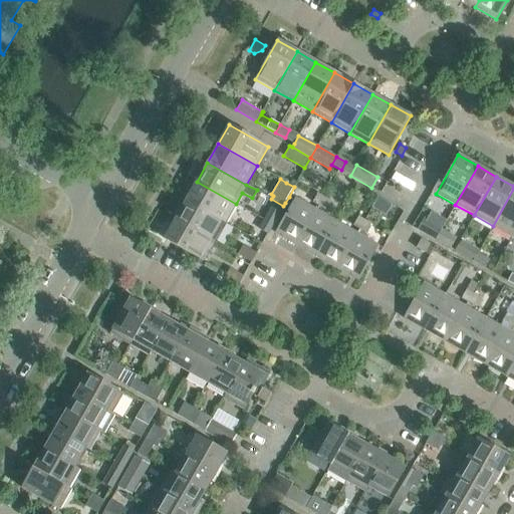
[(197,182),(186,201),(225,223),(236,204),(197,182)]
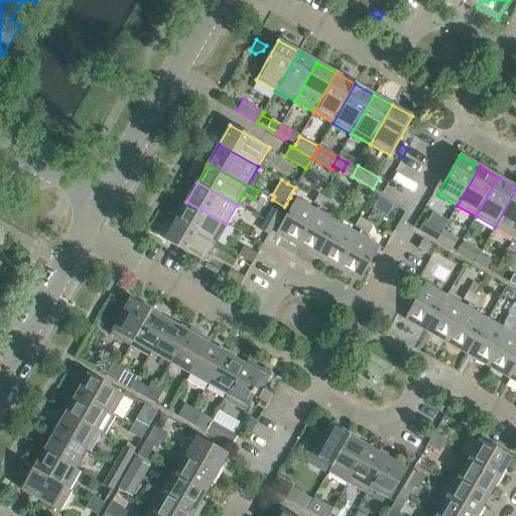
[(514,238),(515,233),(515,189),(495,227),(514,238)]
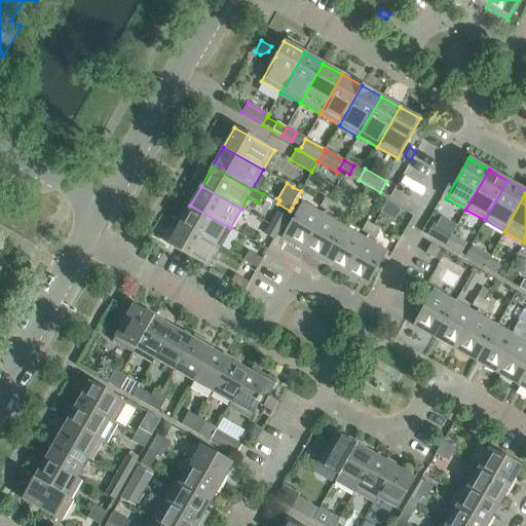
[(318,207),(326,211),(331,201),(325,197),(318,207)]
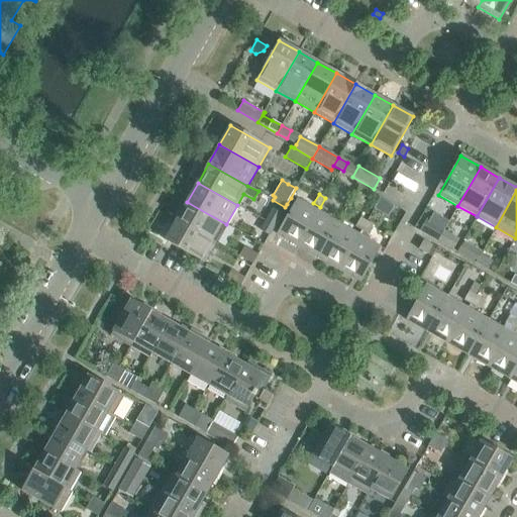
[(325,198),(320,207),(326,211),(332,202),(325,198)]
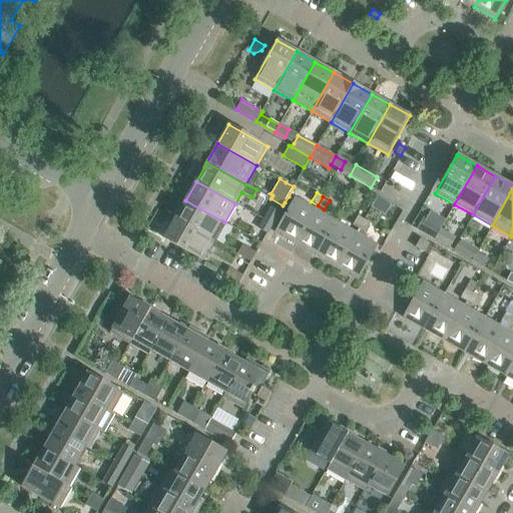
[(294,197),(275,232),(296,244),(316,209),(294,197)]
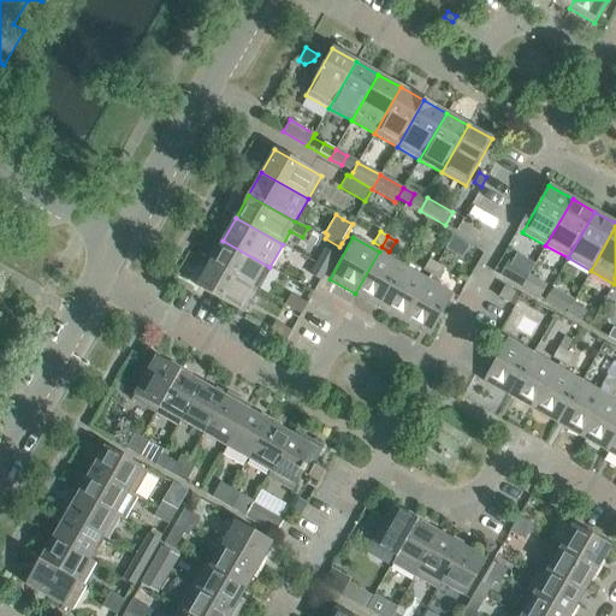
[(206,260),(209,262),(256,289),(270,267),(223,241),(220,244),(215,242),(206,260)]
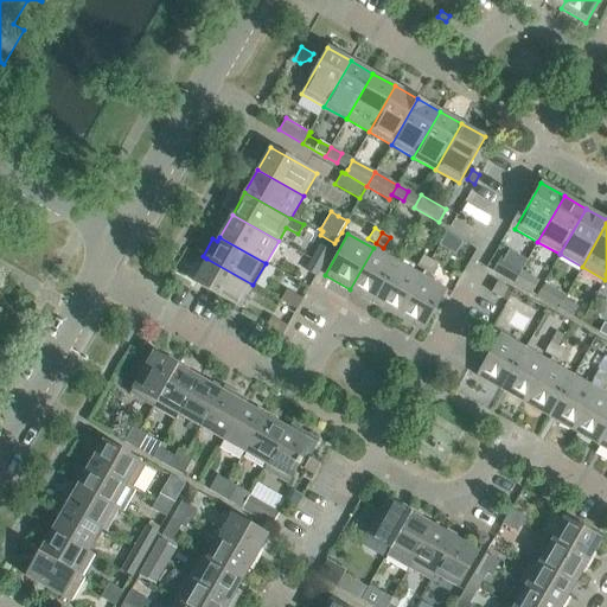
[(374,248),(350,289),(374,304),(397,262),(374,248)]
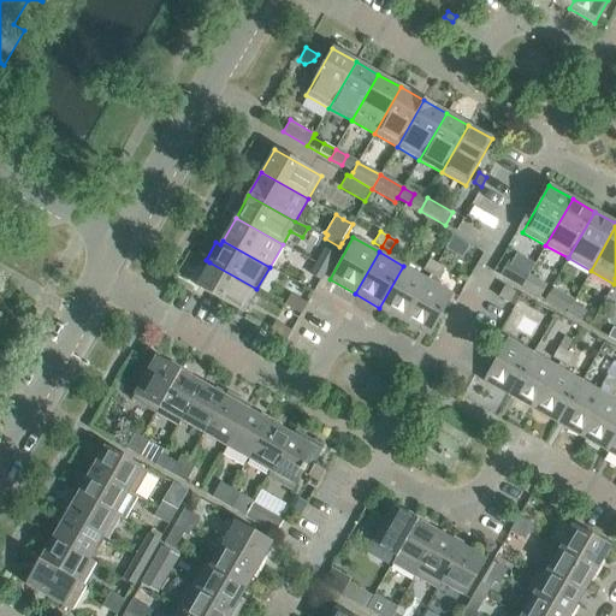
[(317,264),(326,270),(333,259),(324,253),(317,264)]
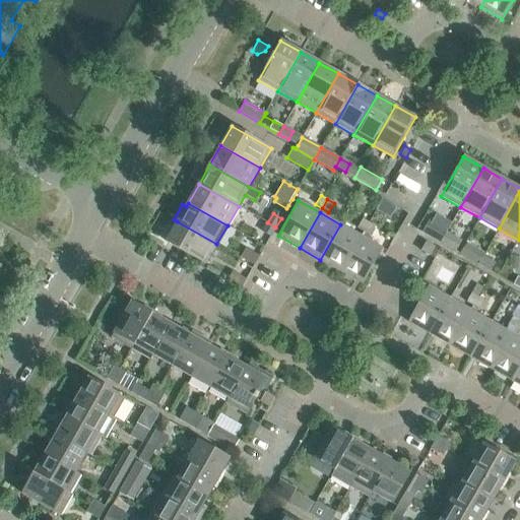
[(356,229),(363,233),(369,222),(362,218),(356,229)]
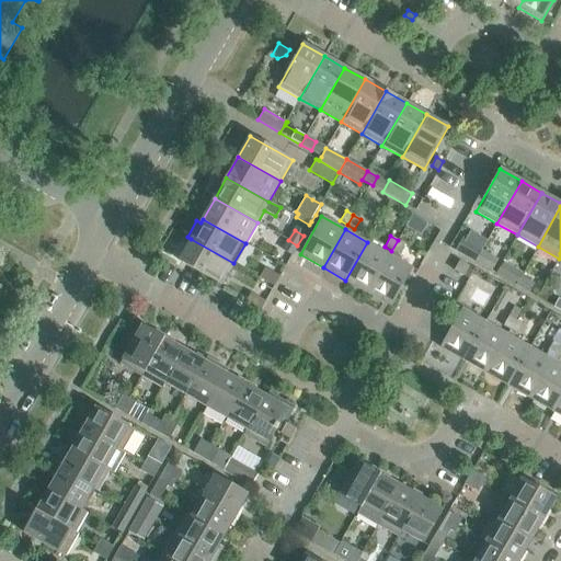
[(179,261),(221,285),(233,263),(191,239),(179,261)]
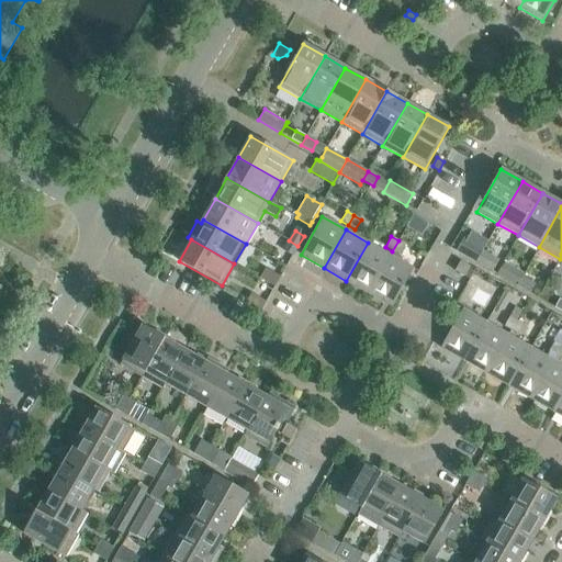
[(283,251),(292,256),(298,246),(289,240),(283,251)]
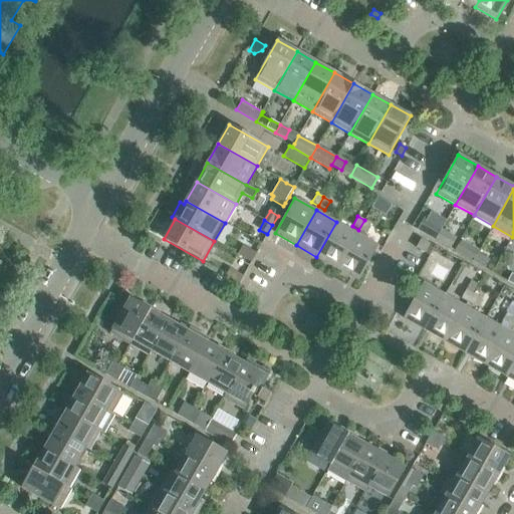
[(364,220),(358,230),(365,233),(370,224),(364,220)]
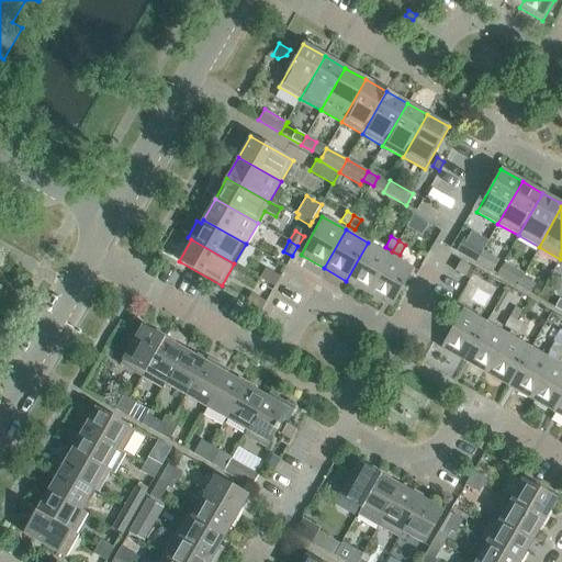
[(368,243),(346,281),(368,293),(390,255),(368,243)]
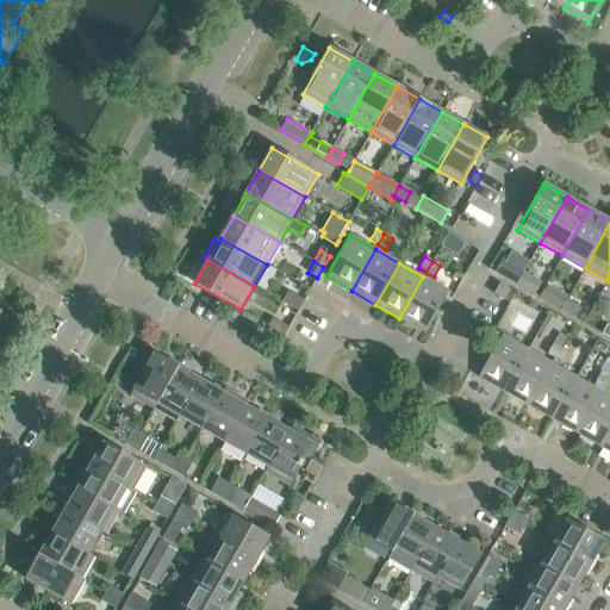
[(499,275),(516,285),(522,275),(504,265),(499,275)]
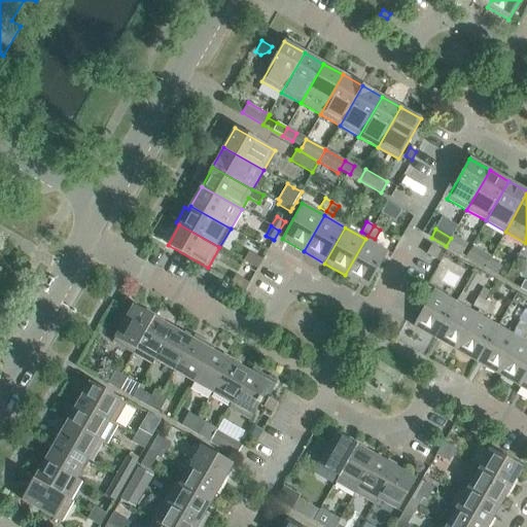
[(451,238),(446,246),(461,255),(468,243),(453,235),(451,238)]
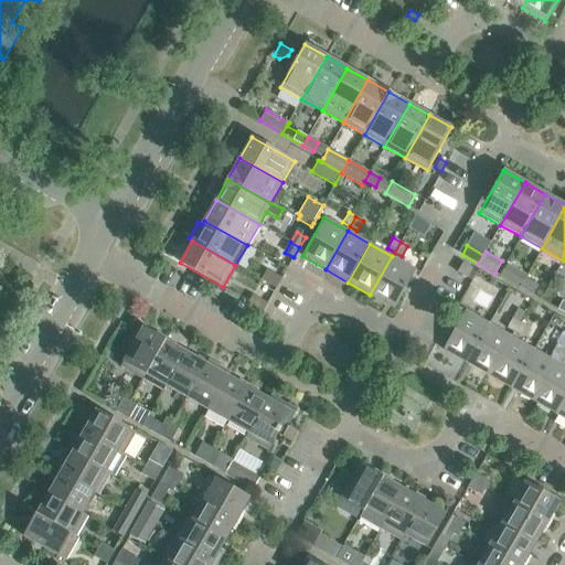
[(370,295),(393,308),(415,269),(392,256),(370,295)]
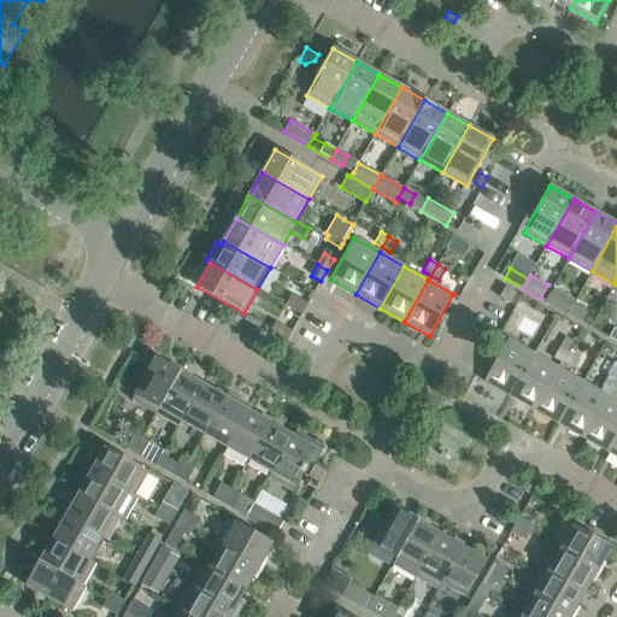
[(510,305),(516,293),(505,287),(498,298),(510,305)]
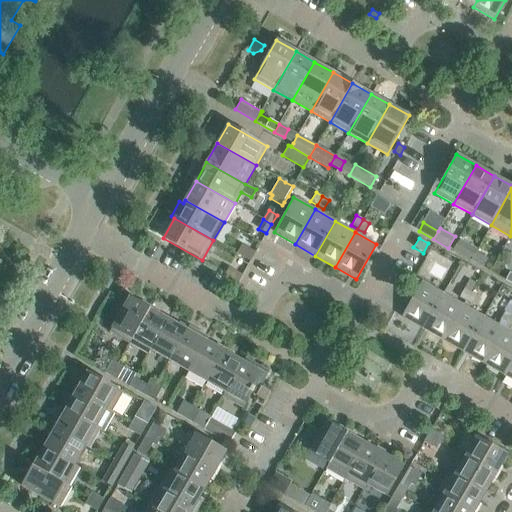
[(461,255),(471,260),(475,253),(477,249),(458,239),(452,250),(461,255)]
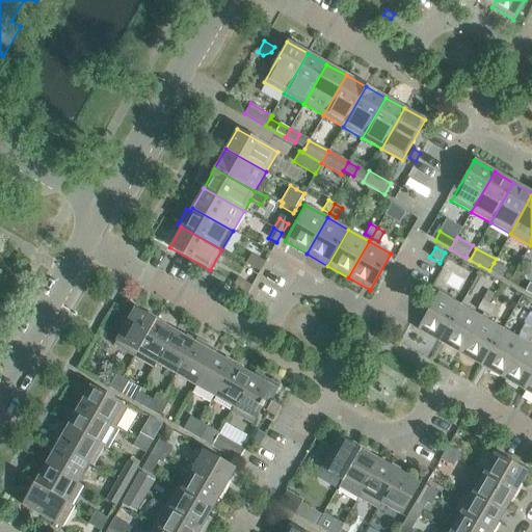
[(251,267),(260,271),(265,262),(257,258),(251,267)]
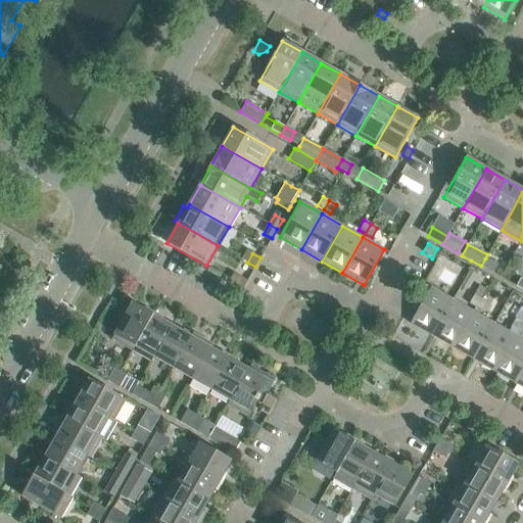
[(495,264),(485,258),(481,266),(490,272),(495,264)]
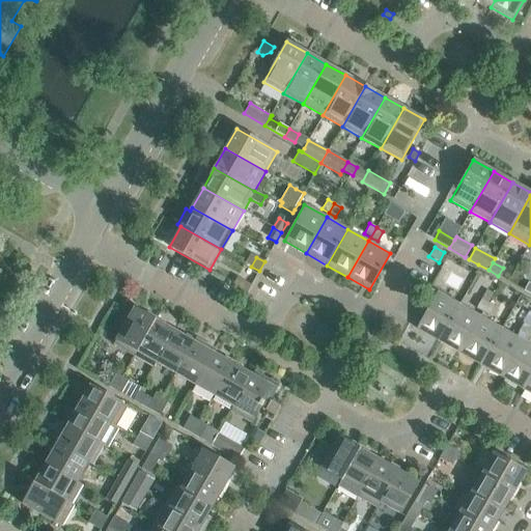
[(246,276),(254,281),(259,271),(251,267),(246,276)]
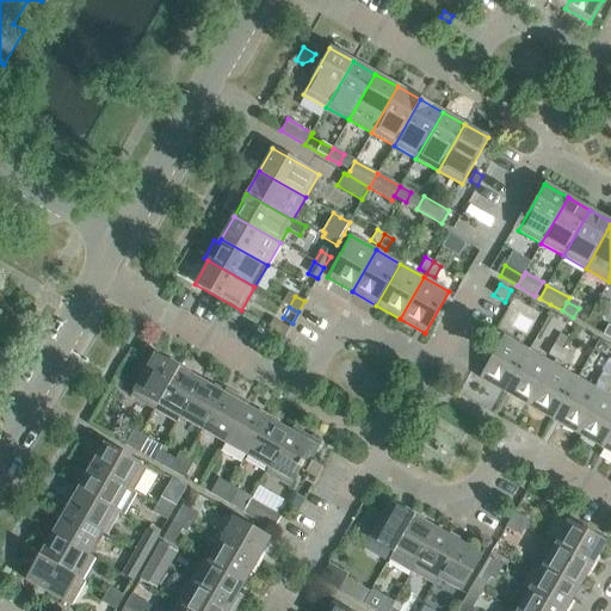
[(266,329),(283,339),(289,328),(272,319),(266,329)]
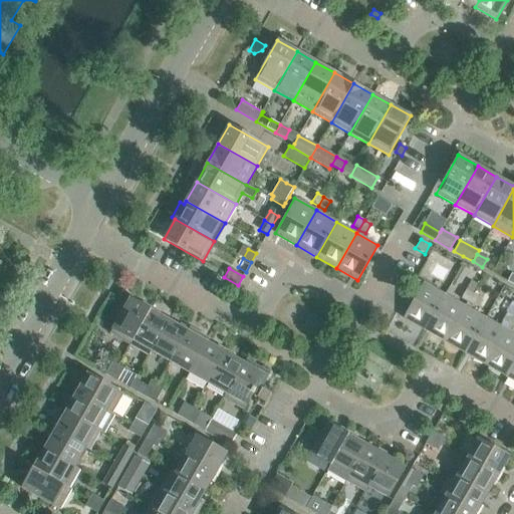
[(403,317),(424,329),(444,294),(416,278),(411,287),(418,291),(403,317)]
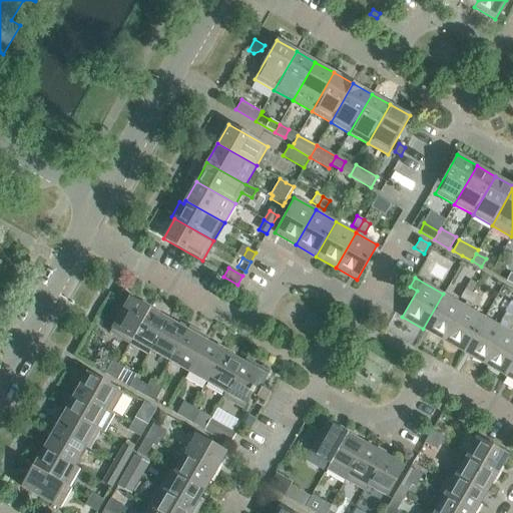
[(470,280),(459,299),(465,302),(471,293),(476,284),(470,280)]
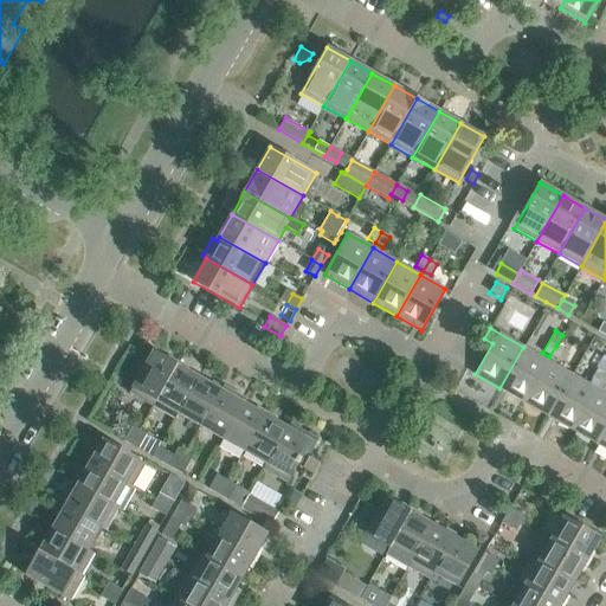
[(565,350),(556,346),(549,356),(558,361),(565,350)]
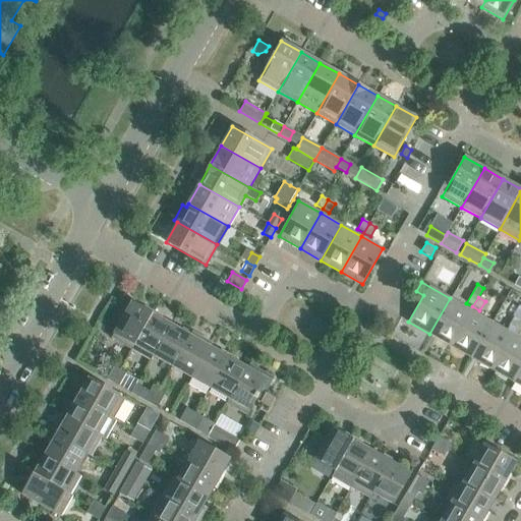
[(450,298),(429,334),(450,346),(470,310),(450,298)]
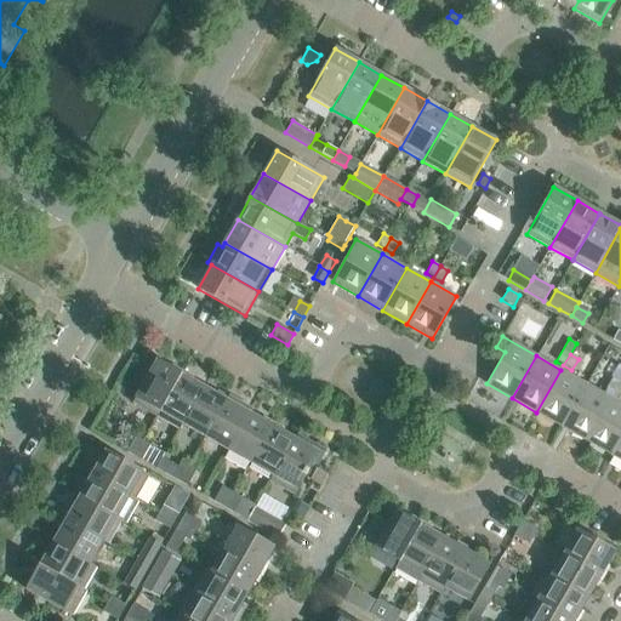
[(158,416),(160,411),(182,375),(157,360),(134,403),(158,416)]
